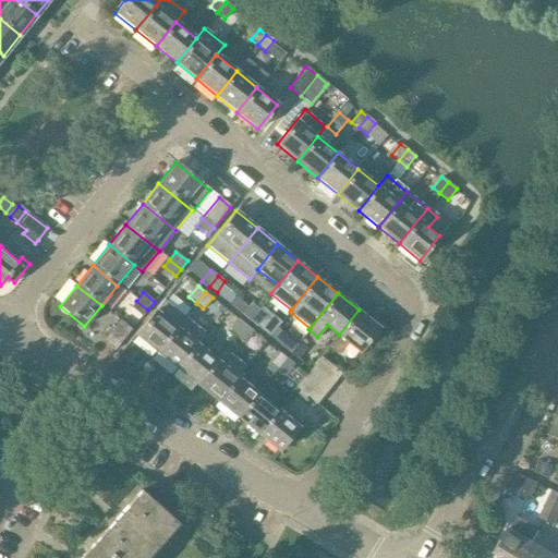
[(147,310),(136,301),(131,307),(143,316),(147,310)]
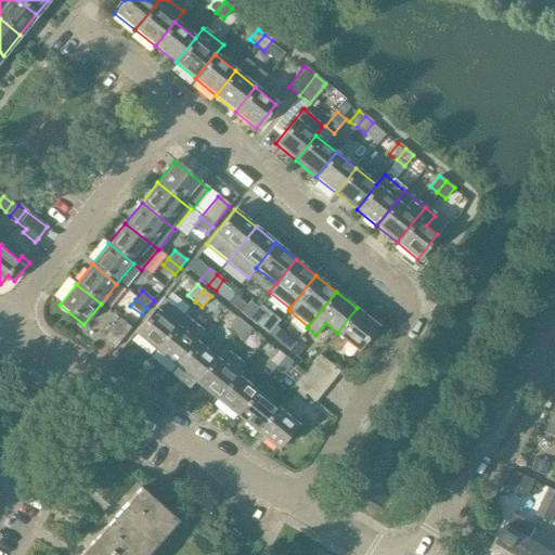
[(155,349),(182,317),(162,300),(136,333),(155,349)]
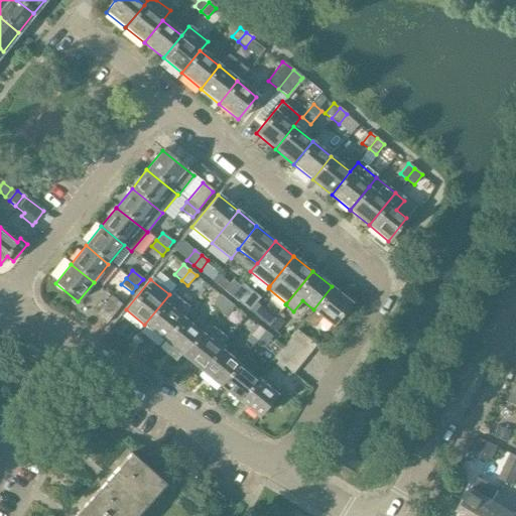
[(231,295),(239,285),(232,280),(224,290),(231,295)]
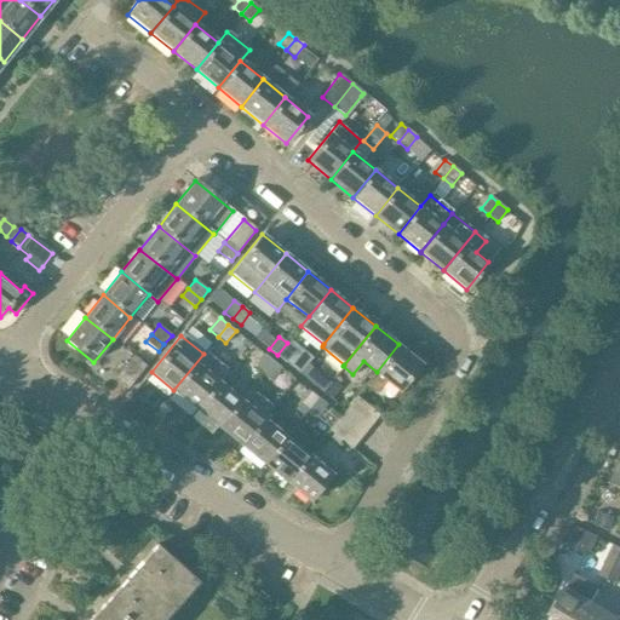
[(286,362),(296,349),(287,343),(277,355),(286,362)]
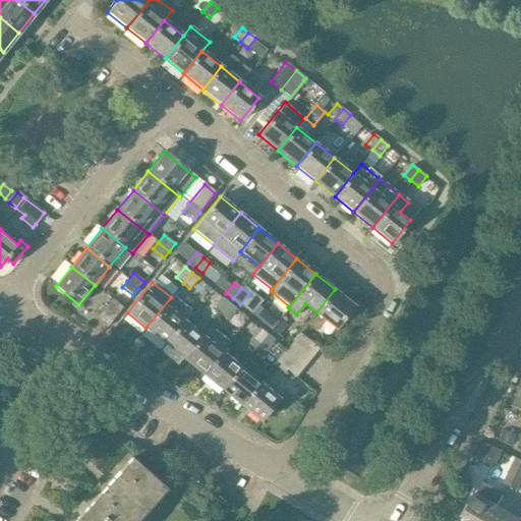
[(335,328),(353,305),(335,289),(316,312),(307,323),(315,330),(325,319),(335,328)]
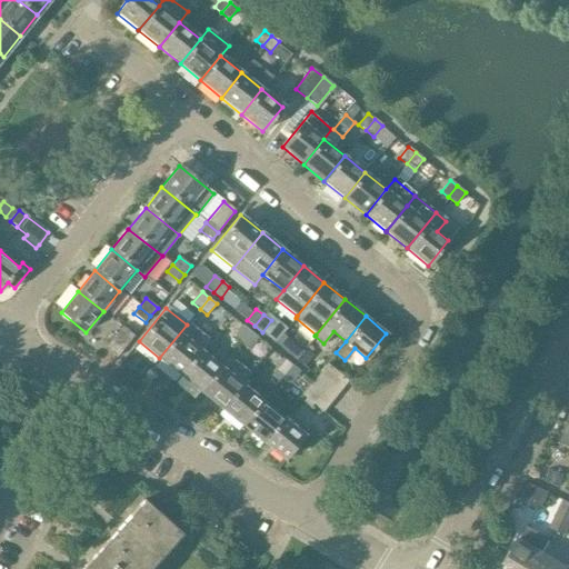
[(180,375),(201,350),(208,341),(187,325),(159,358),(180,375)]
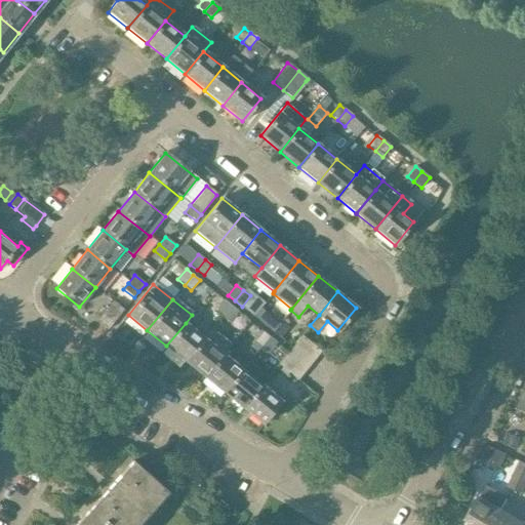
[(223,316),(231,306),(224,299),(215,311),(223,316)]
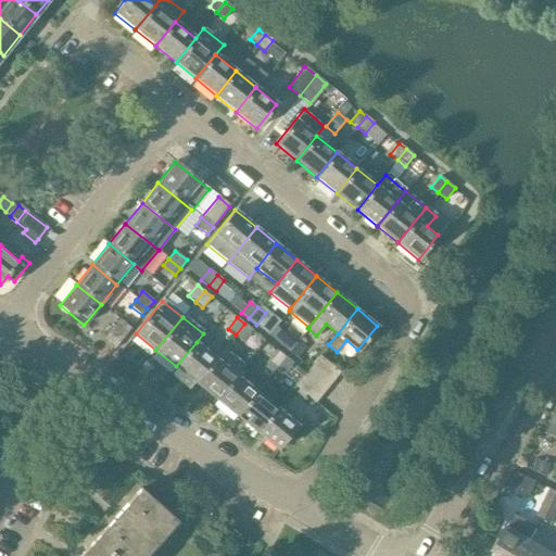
[(114,350),(131,329),(119,319),(103,340),(114,350)]
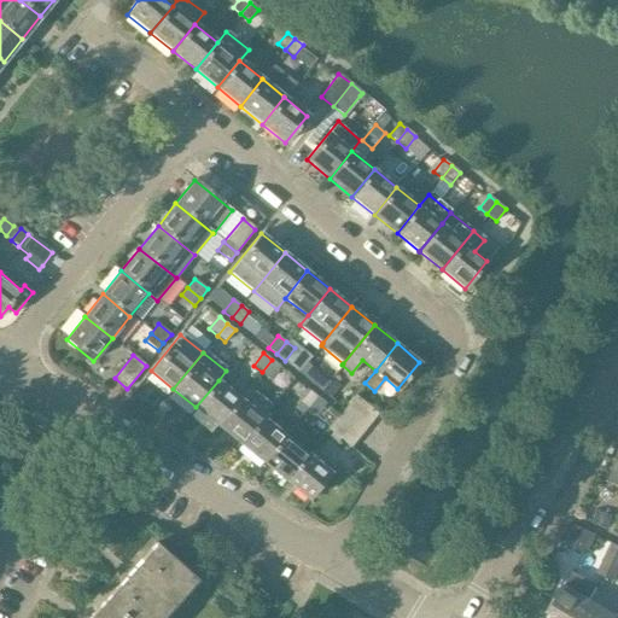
[(270,378),(280,366),(272,360),(262,372),(270,378)]
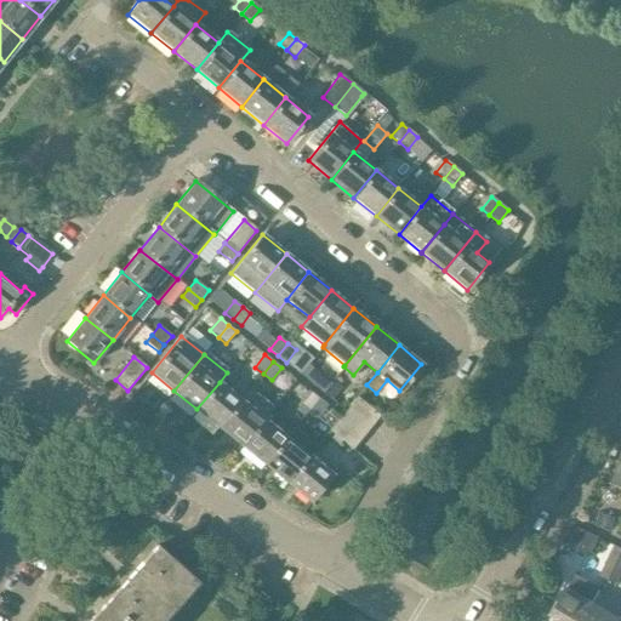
[(323,392),(332,380),(325,374),(315,386),(323,392)]
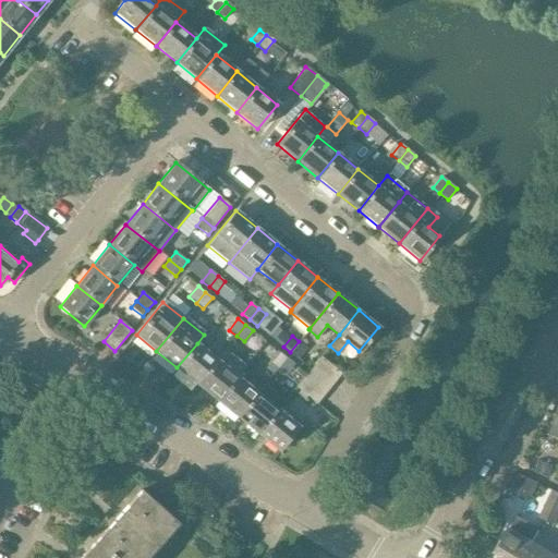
[(298,359),(306,348),(299,341),(290,352),(298,359)]
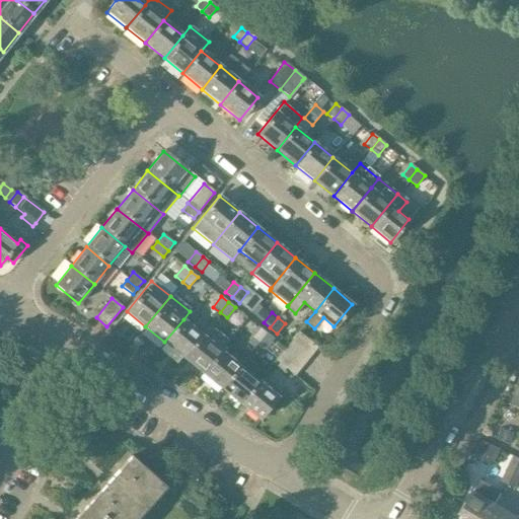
[(183,357),(202,335),(183,319),(164,342),(183,357)]
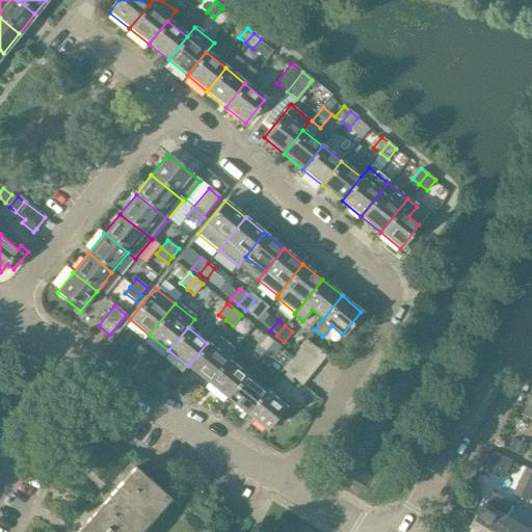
[(227,358),(233,350),(213,335),(207,343),(188,366),(207,381),(227,358)]
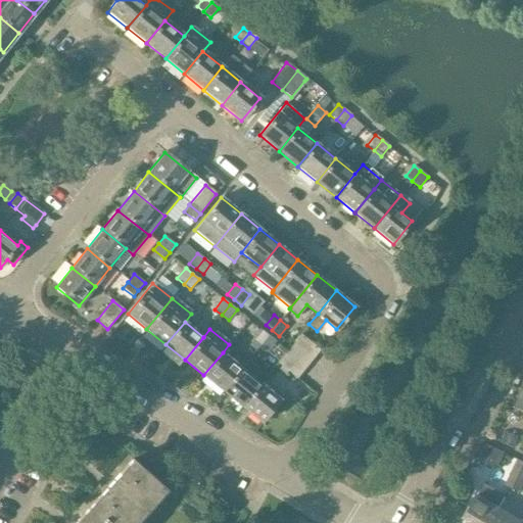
[(259,345),(268,335),(262,330),(253,339),(259,345)]
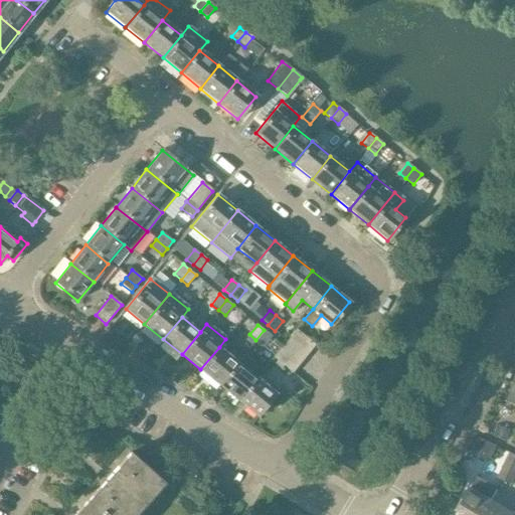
[(315,344),(296,329),(288,339),(307,355),(315,344)]
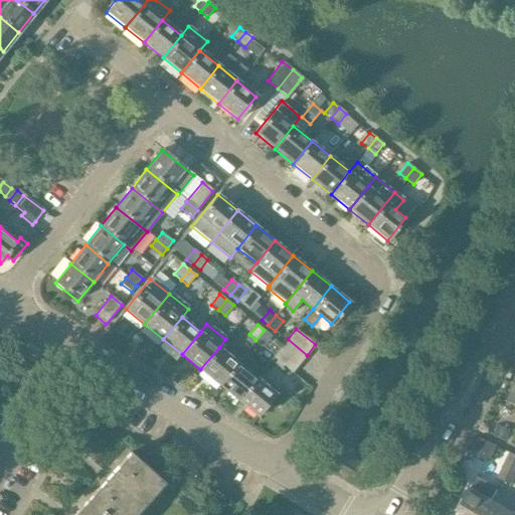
[(263,345),(271,335),(264,330),(255,340),(263,345)]
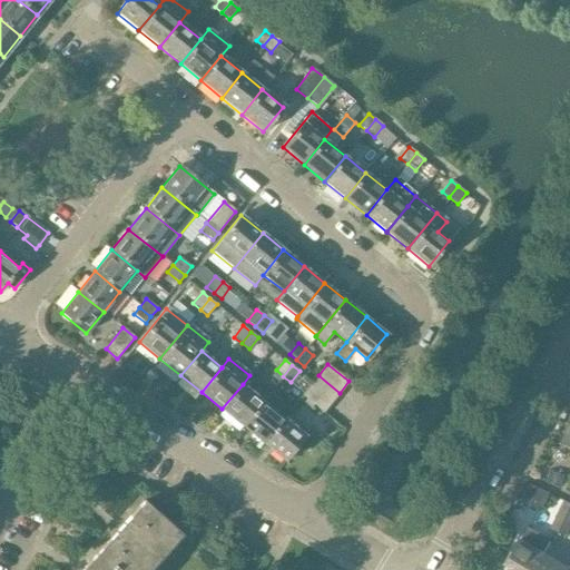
[(340,393),(318,375),(310,386),(331,403),(340,393)]
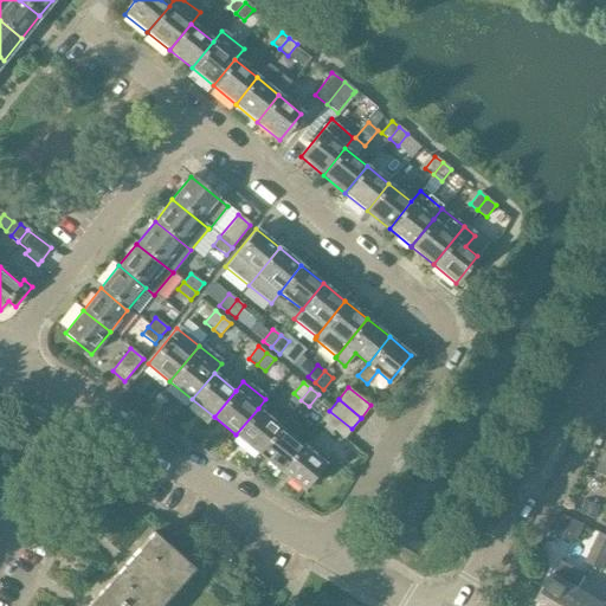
[(258,453),(279,426),(258,408),(236,434),(258,453)]
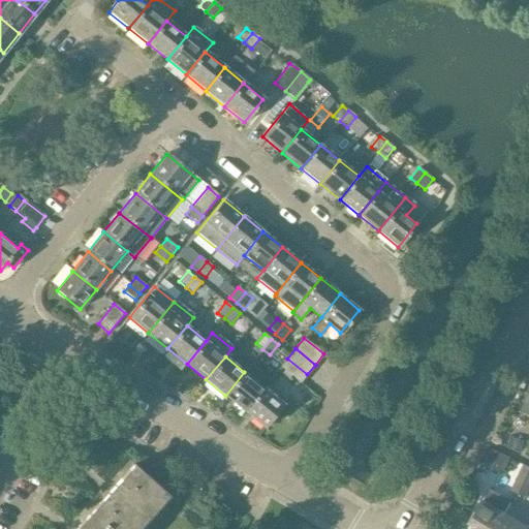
[(307,374),(287,359),(280,367),(300,383),(307,374)]
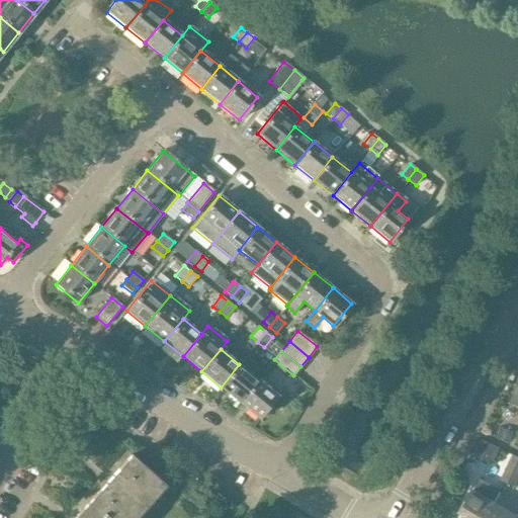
[(264,371),(246,356),(239,364),(221,387),(240,403),(258,379),(264,371)]
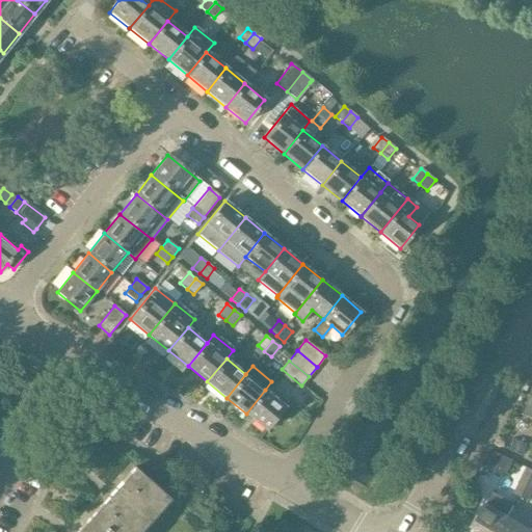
[(266,429),(285,405),(265,390),(246,414),(266,429)]
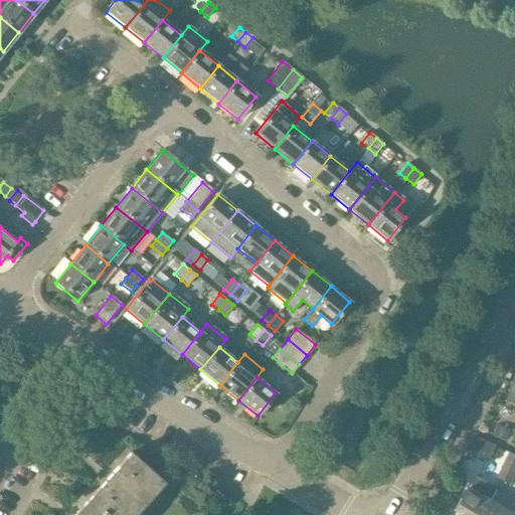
[(514,377),(506,401),(514,403),(514,377)]
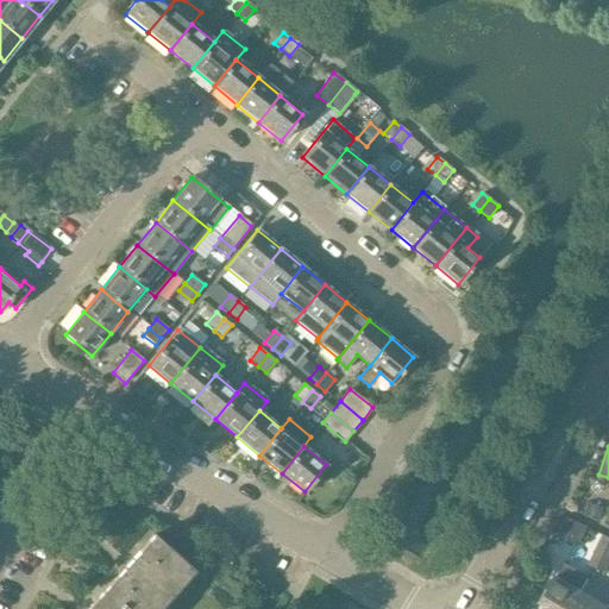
[(608,554),(608,535),(604,534),(597,550),(608,554)]
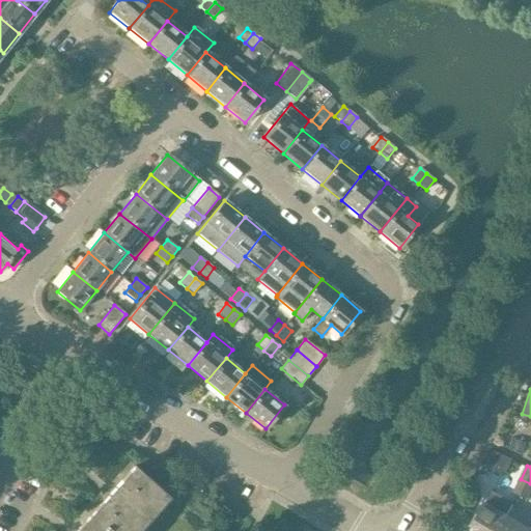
[(106,530),(139,530),(170,498),(135,467),(89,516),(106,530)]
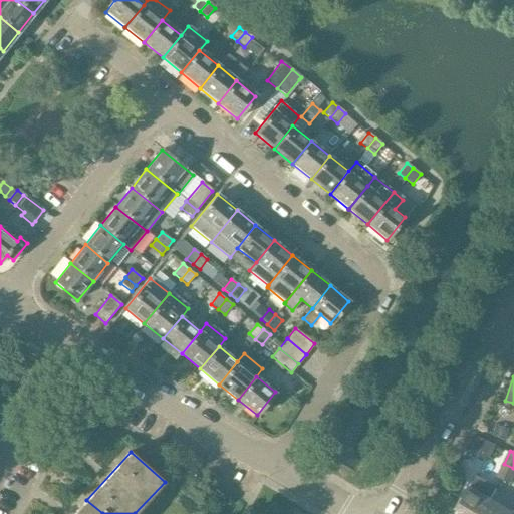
[(511,483),(513,477),(513,468),(504,464),(498,476),(511,483)]
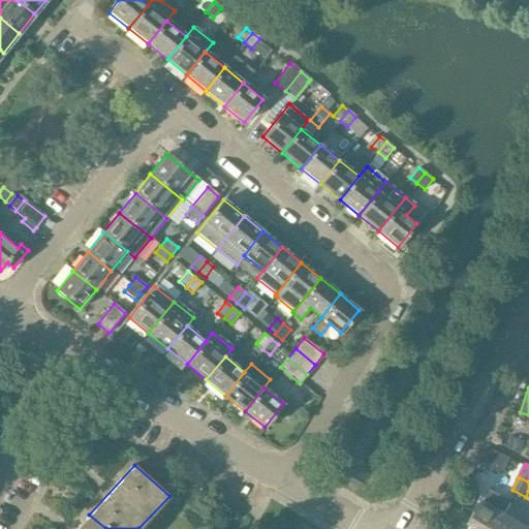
[(483,500),(469,524),(470,524),(479,528),(496,528),(505,514),(511,503),(512,503),(490,489),(484,500),(483,500)]
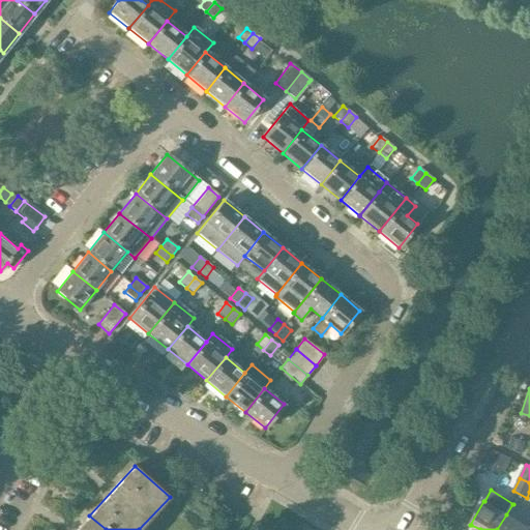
[(506,514),(497,529),(525,529),(528,527),(529,523),(529,513),(512,504),(506,514)]
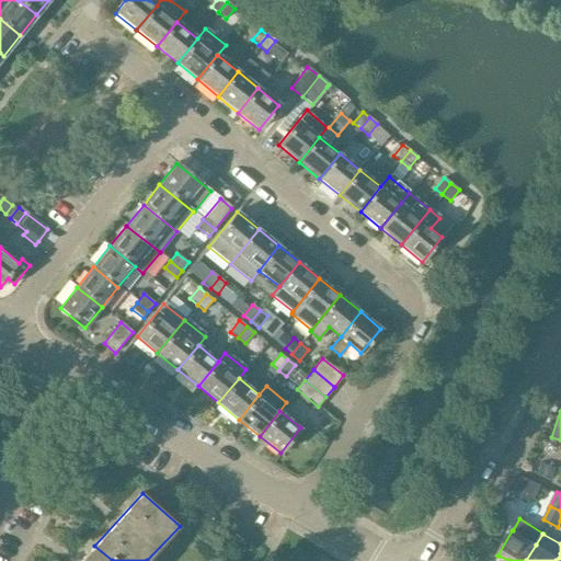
[(112,560),(94,546),(80,560),(112,560)]
